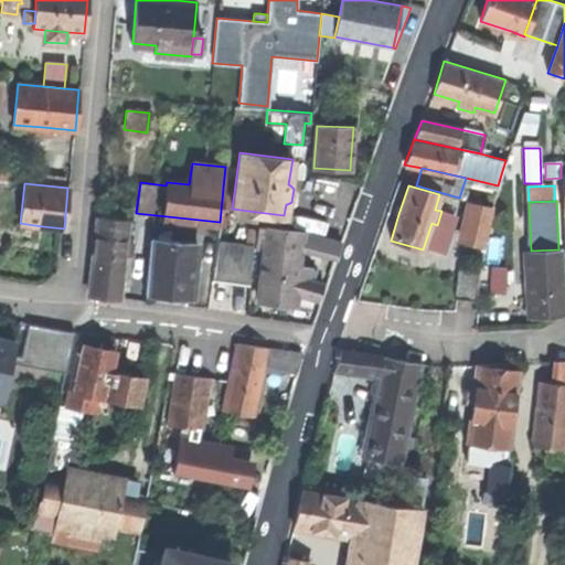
[(460,243),(481,246),(490,208),(470,202),(460,243)]
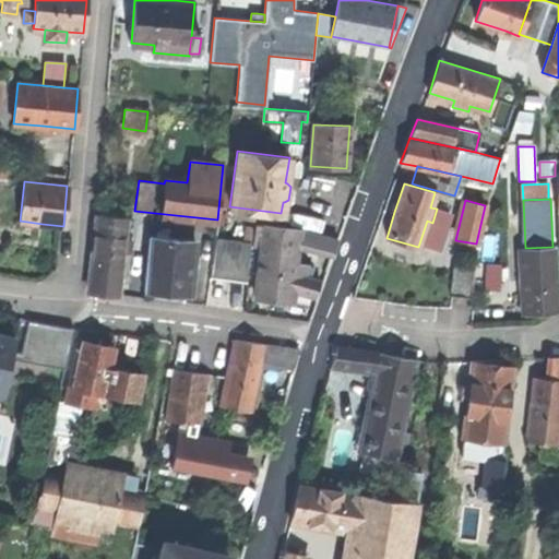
[(131,240),(123,239),(126,218),(95,215),(87,290),(102,293),(117,294),(122,252),(129,253),(131,240)]
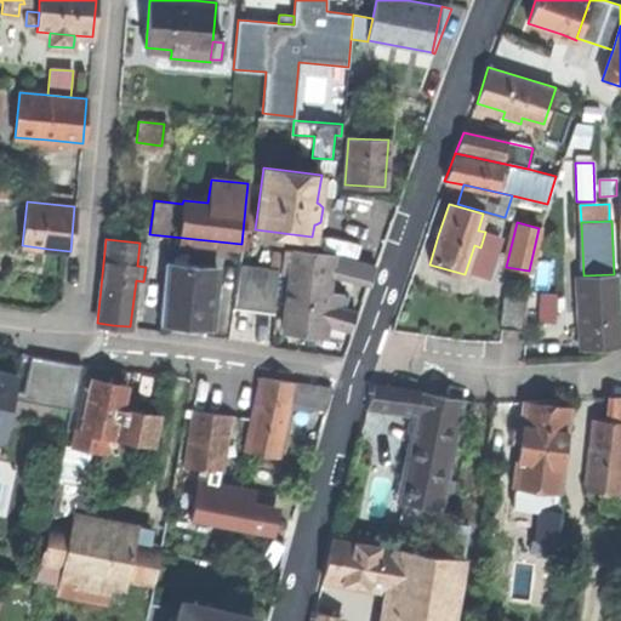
[(322,322),(347,330),(353,312),(337,306),(339,298),(341,292),(325,288),(328,269),(369,278),(374,265),(329,254),(283,249),(280,271),(289,272),(283,331),(320,336),(322,322)]
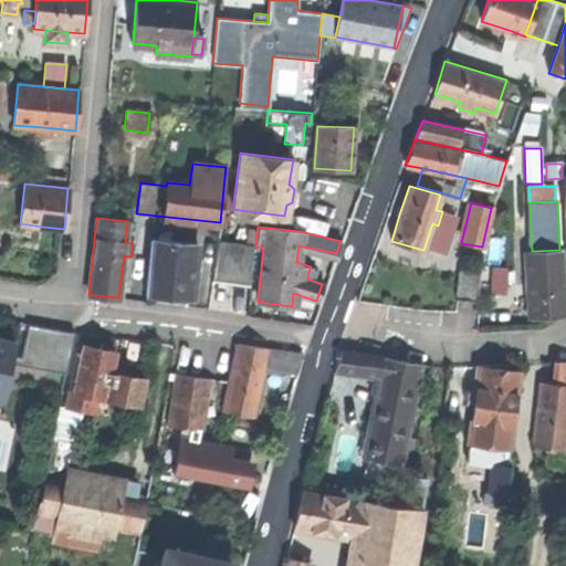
[(191,299),(196,245),(149,240),(145,295),(171,297),(191,299)]
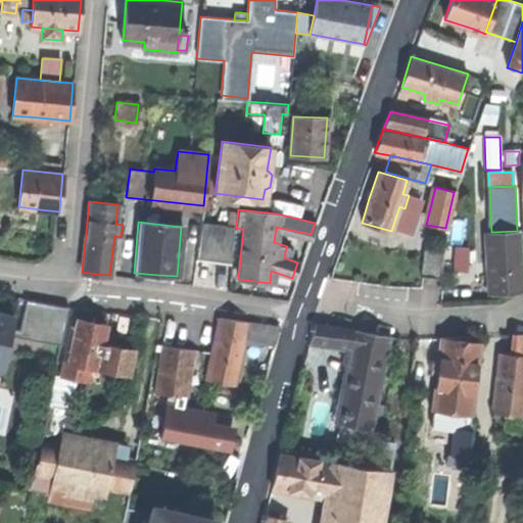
[(230,264),(234,228),(201,224),(197,258),(230,264)]
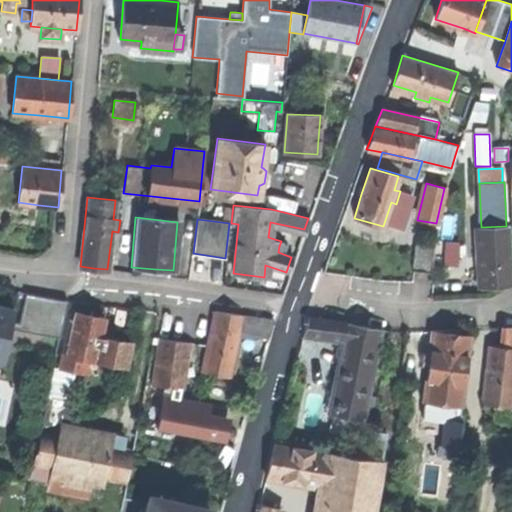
[(507,226),(506,226),(481,227),(478,227),(479,246),(481,287),(509,286),(507,226)]
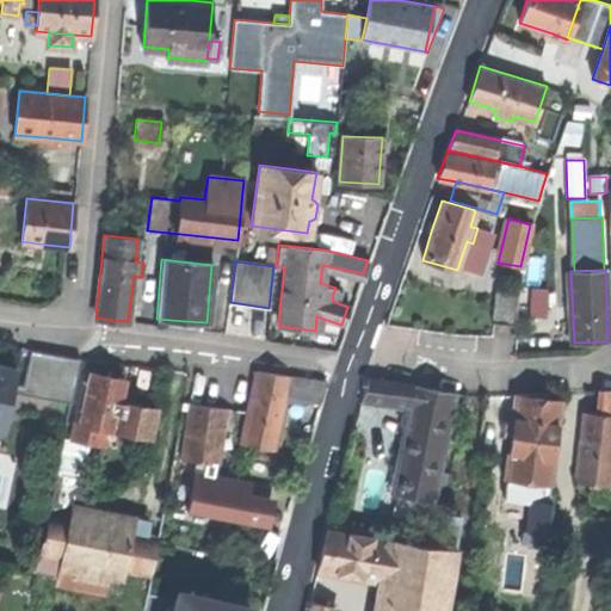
[(489,322),(514,325),(518,294),(493,290),(489,322)]
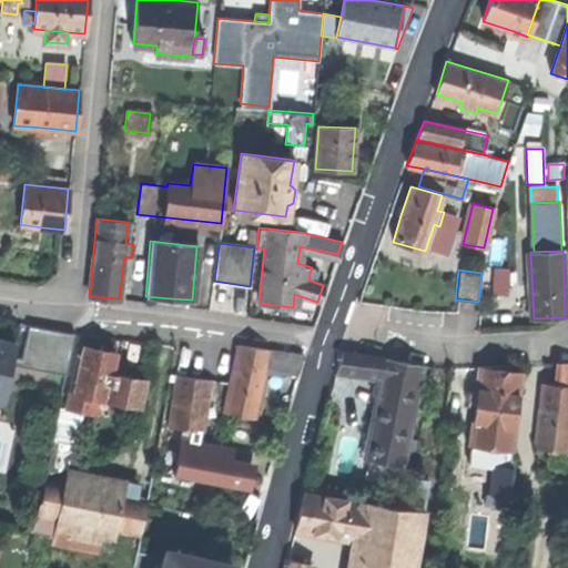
[(0,341),(0,399),(2,401),(13,344),(0,341)]
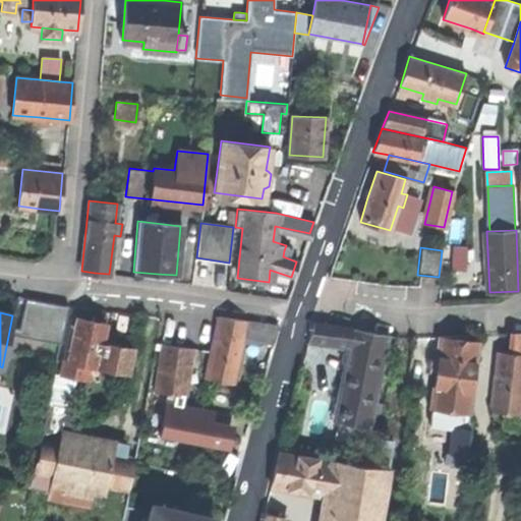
[(91,364),(104,367),(109,341),(102,340),(107,322),(91,319),(76,314),(68,358),(67,359),(91,364)]
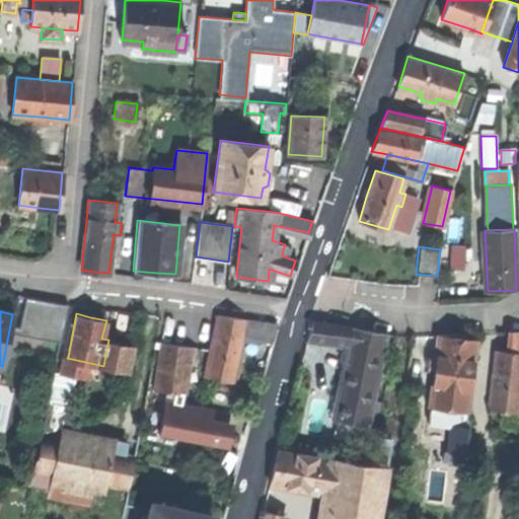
[(218,315),(205,377),(231,382),(234,370),(240,339),(258,341),(262,321),(233,317),(218,315)]
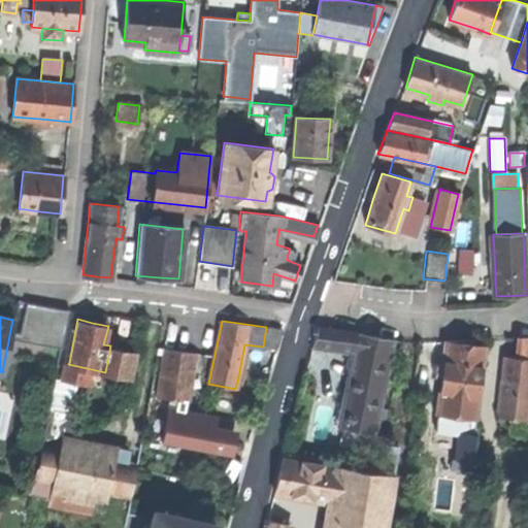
[(336,426),(371,433),(375,414),(382,416),(383,408),(376,407),(391,339),(318,327),(314,345),(341,350),(355,350),(347,381),(336,426)]
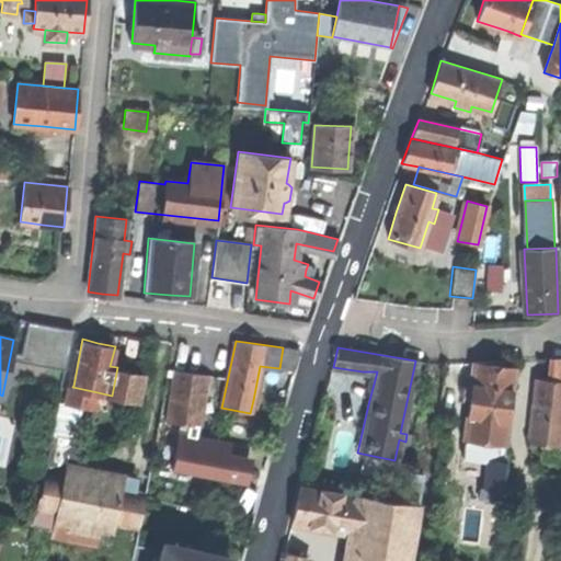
[(550,380),(560,381),(560,357),(552,358),(550,380)]
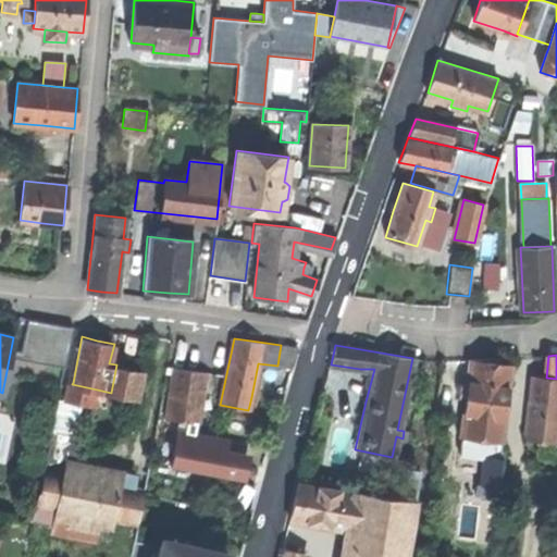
[(468,386),(466,400),(463,425),(473,424),(469,456),(486,458),(483,481),(499,483),(505,443),(502,443),(511,367),(471,361),(468,386)]
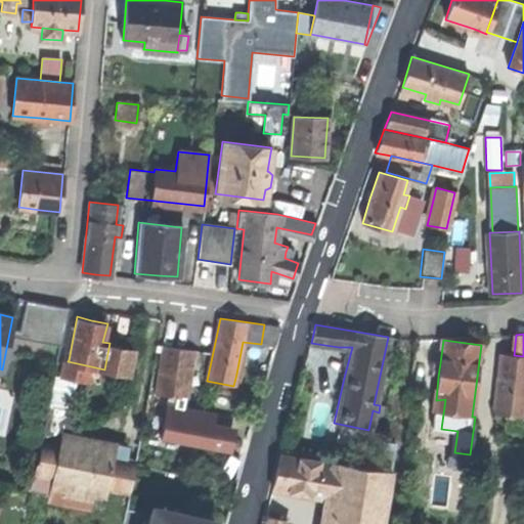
[(134,348),(110,343),(104,369),(128,375),(134,348)]
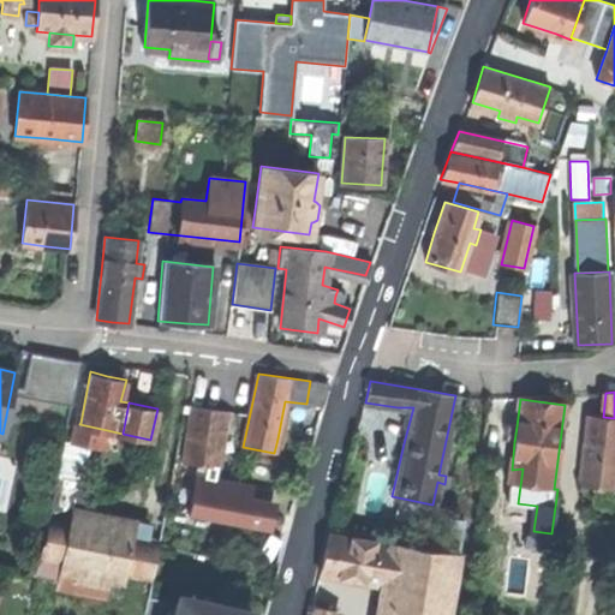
[(216,465),(218,465),(226,412),(191,407),(181,460),(206,464),(216,465)]
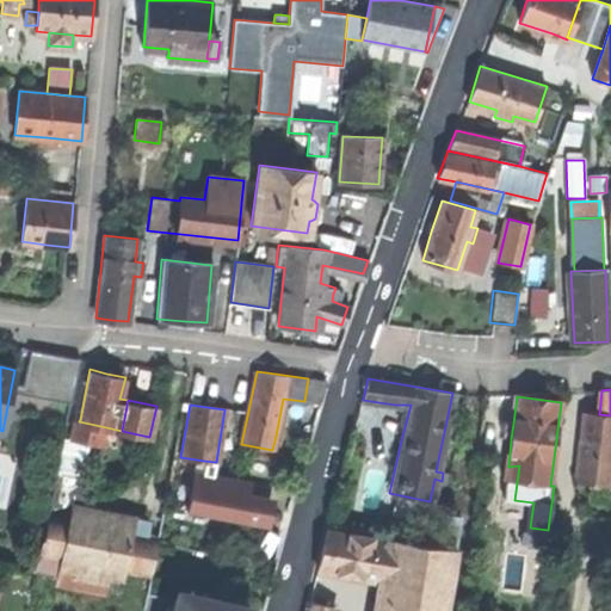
[(610,485),(610,415),(599,414),(584,412),(582,426),(576,481),(610,485)]
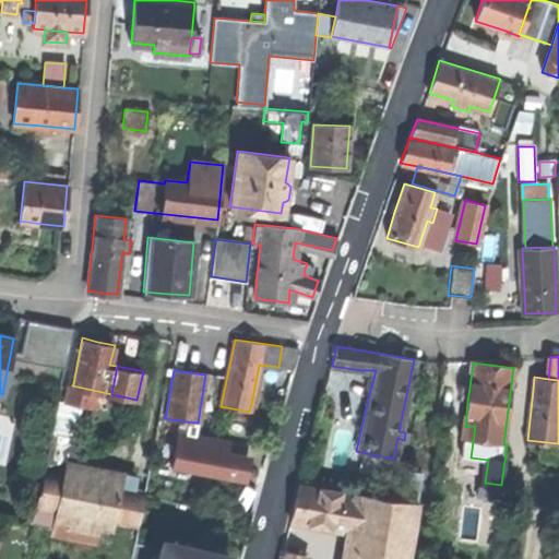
[(95,406),(97,391),(72,385),(73,384),(68,383),(63,400),(95,406)]
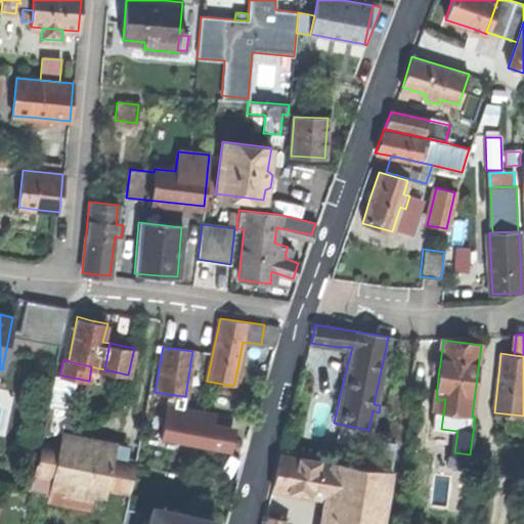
[(431,376),(438,377),(440,363),(436,362),(432,362),(431,376)]
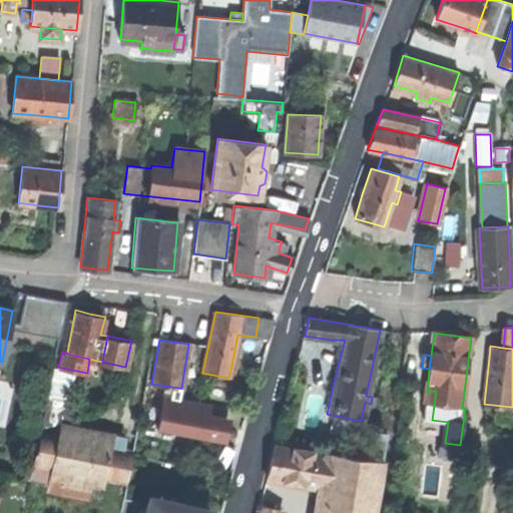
[(210,404),(178,398),(180,388),(171,387),(170,396),(162,395),(156,428),(211,438),(215,415),(208,414),(210,404)]
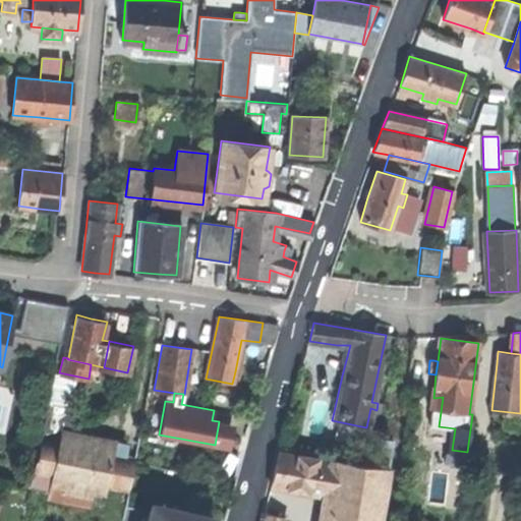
[(429,424),(439,426),(443,397),(433,398),(429,424)]
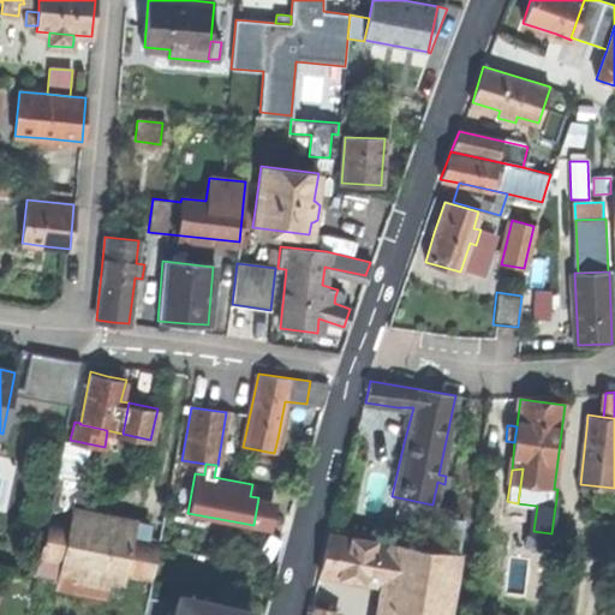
[(48,512),(87,502),(85,478),(57,473),(48,512)]
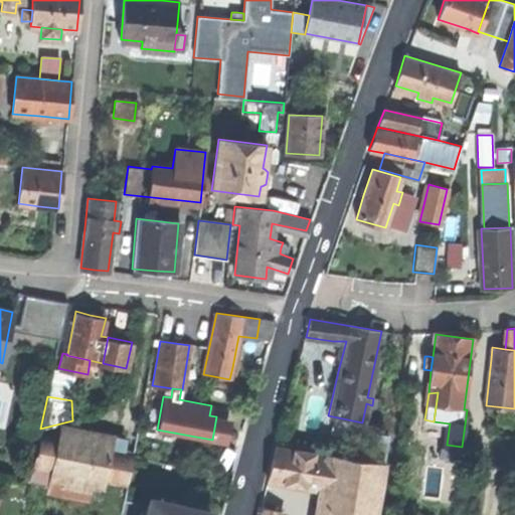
[(230,418),(216,416),(212,440),(212,441),(226,443),(228,428),(230,418)]
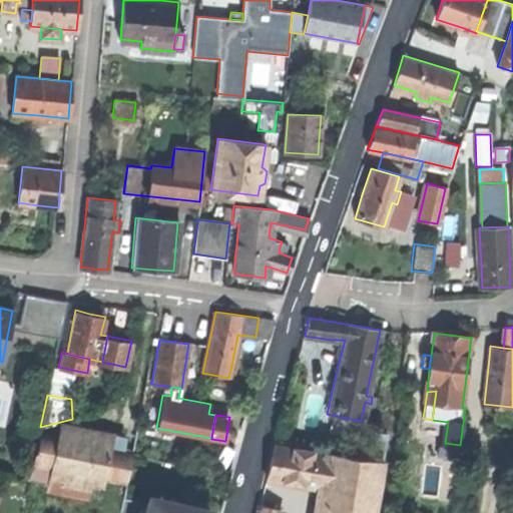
[(131,450),(121,448),(88,442),(80,441),(39,433),(33,465),(54,469),(50,490),(87,497),(91,476),(125,482),(131,450)]
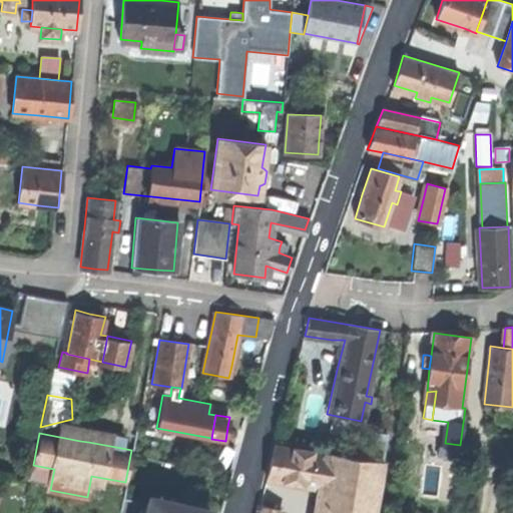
[(88,442),(121,448),(122,443),(117,442),(118,436),(111,435),(111,437),(89,433),(88,442)]
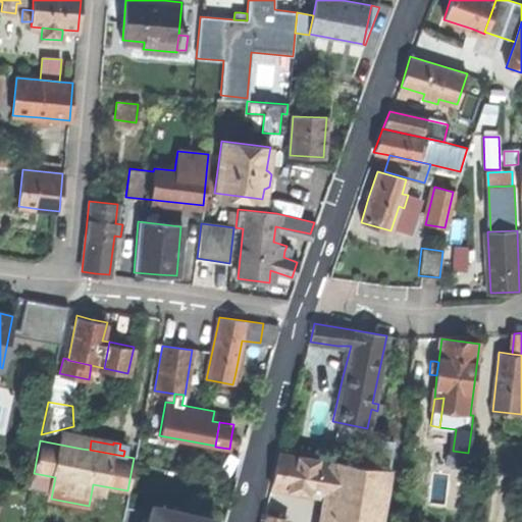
[(379,521),(388,468),(392,442),(378,440),(374,467),(328,459),(327,461),(277,453),(269,487),(335,498),(332,516),(330,521),(379,521)]
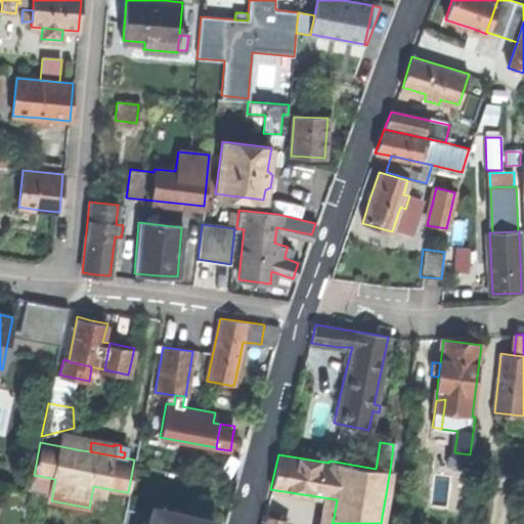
[(211,523),(212,521),(154,508),(148,523),(211,523)]
